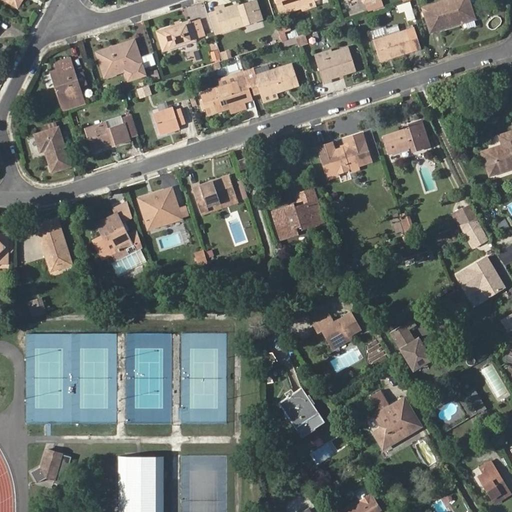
[(252,1),(258,20),(261,19),(256,0),(252,1)]
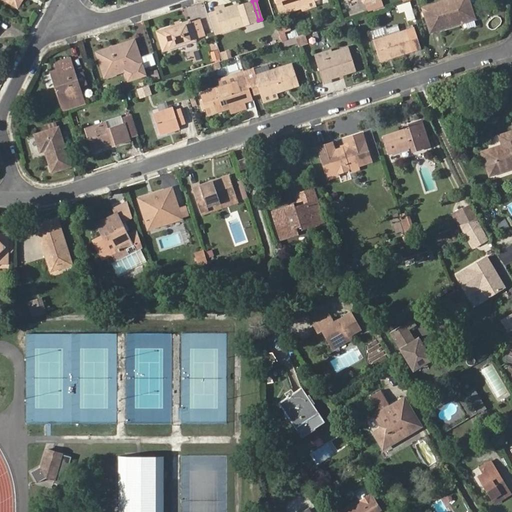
[(275,0),(278,7),(286,4),(287,8),(301,4),(313,0),(275,0)]
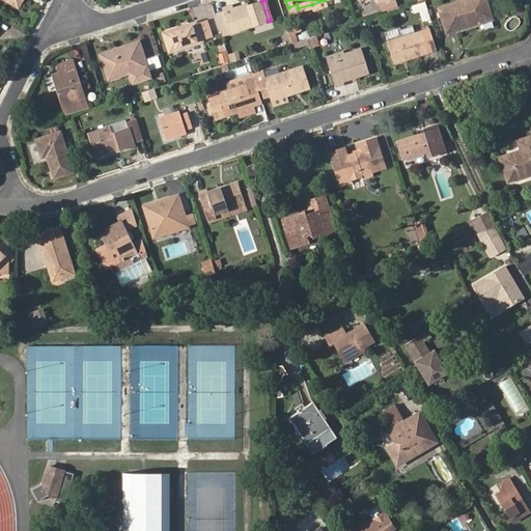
[(375,0),(376,1),(379,1),(382,10),(396,6),(394,0),(375,0)]
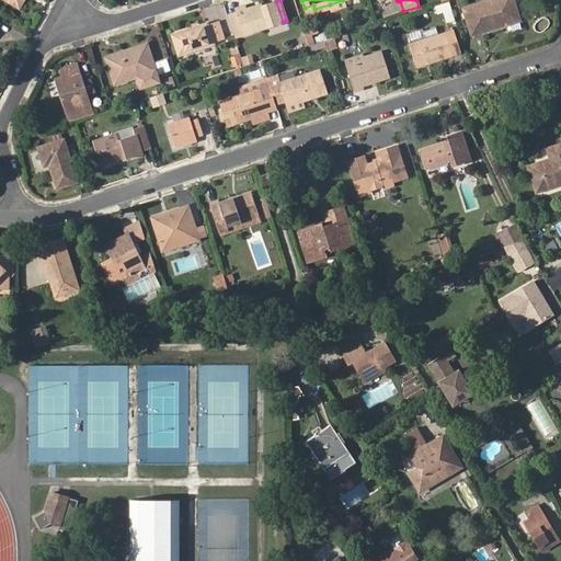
[(490,0),(465,8),(472,33),(519,19),(513,0),(490,0)]
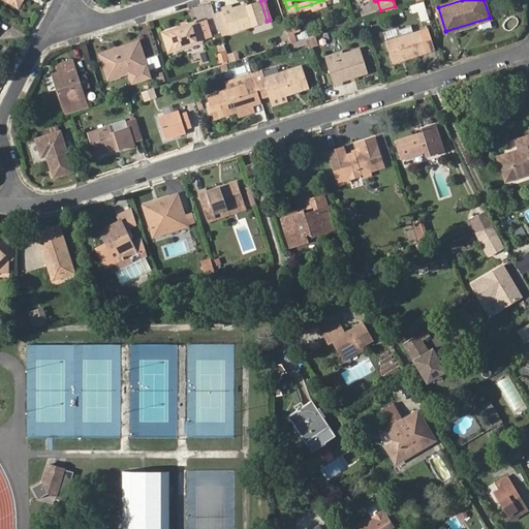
[(241,10),(240,7),(240,6),(231,8),(230,5),(222,8),(223,11),(216,13),(223,34),(267,21),(260,1),(247,6),(247,8),(241,10)]
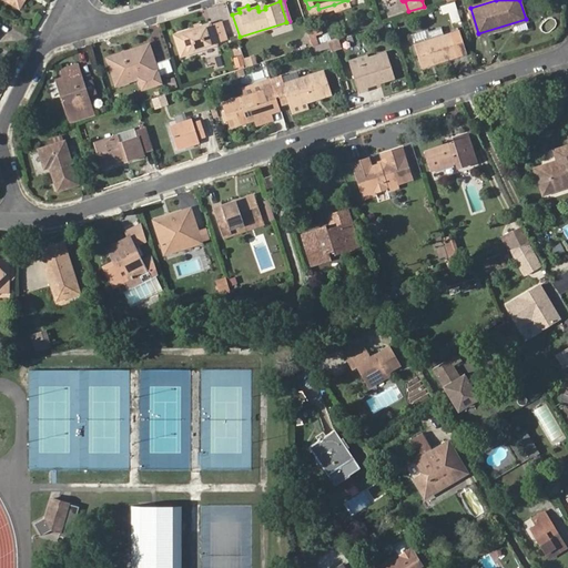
[(317,4),(308,8),(311,14),(335,8),(334,4),(318,9),(317,4)]
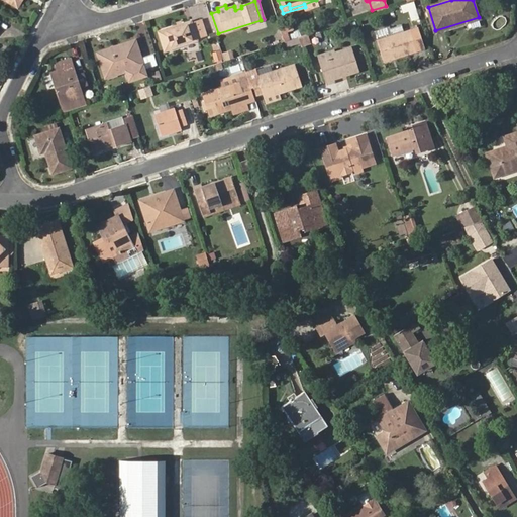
[(160,32),(166,50),(197,41),(197,40),(207,36),(202,19),(191,22),(160,32)]
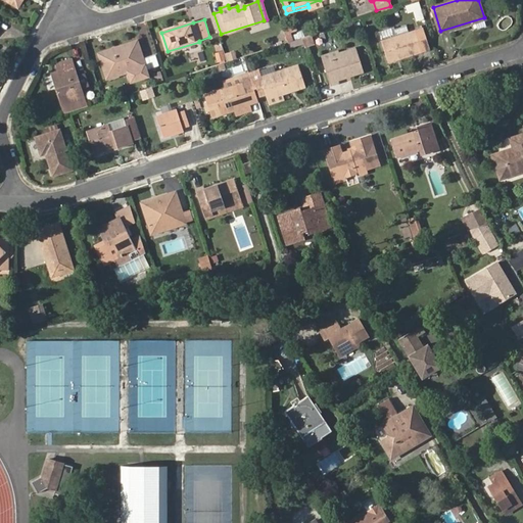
[(294,20),(282,24),(285,34),(297,30),(294,20)]
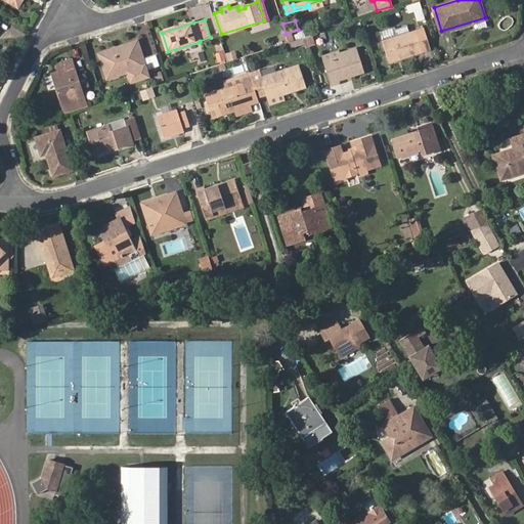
[(379,32),(389,60),(399,57),(400,59),(423,52),(431,49),(424,28),(398,37),(394,26),(379,32)]
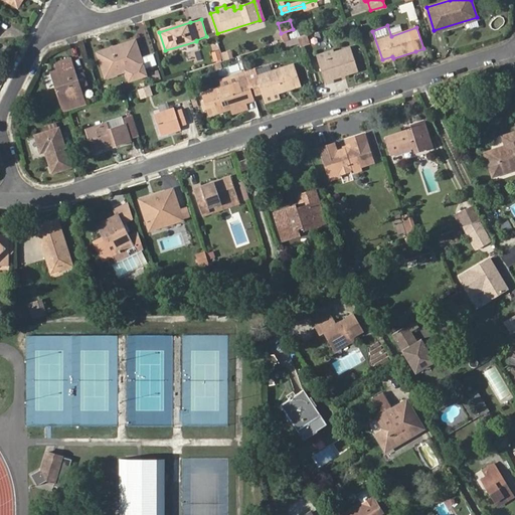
[(305,34),(298,37),(300,46),(308,43),(305,34)]
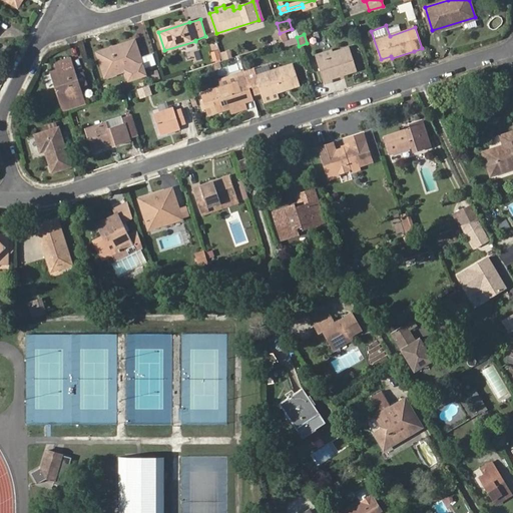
[(111,55),(100,59),(105,77),(125,71),(129,80),(145,75),(142,68),(139,58),(133,40),(113,47),(115,51),(113,54),(111,54),(111,55)]
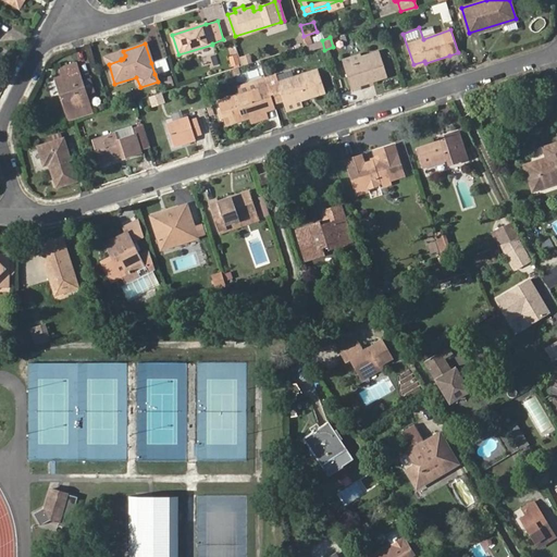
[(106,58),(109,64),(121,60),(121,59),(123,59),(125,56),(123,51),(106,58)]
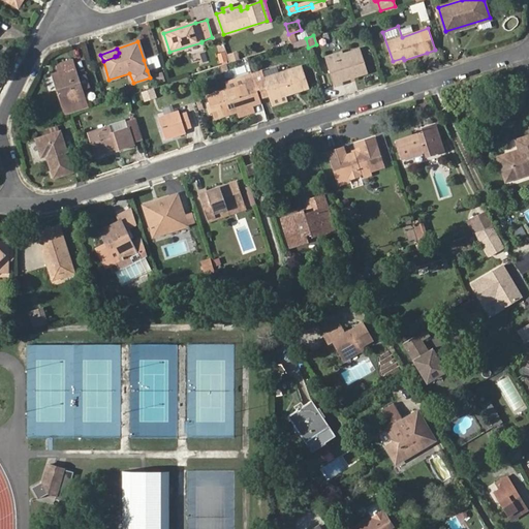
[(238,51),(226,53),(229,62),(240,60),(238,51)]
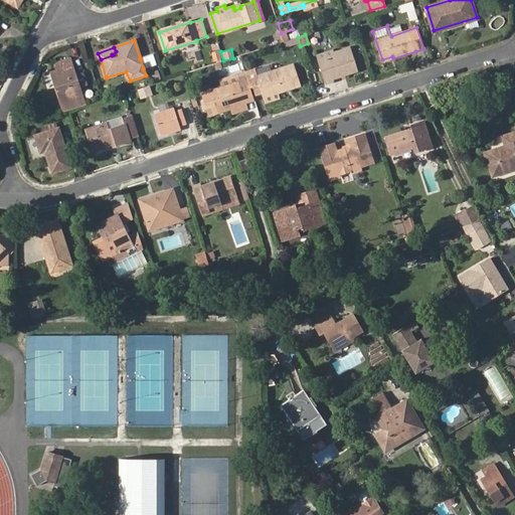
[(213,61),(221,60),(219,50),(211,51),(213,61)]
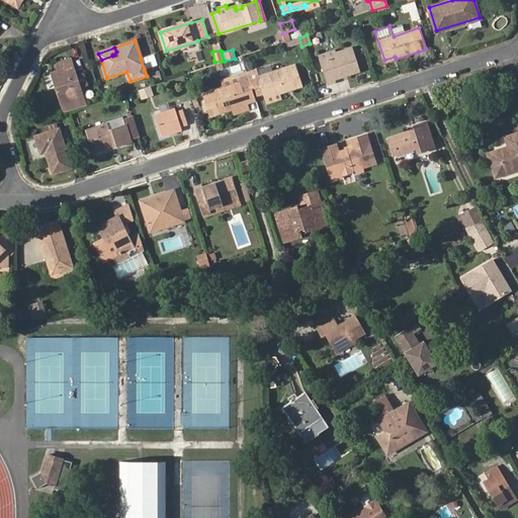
[(320,61),(328,84),(336,81),(335,79),(360,71),(353,51),(320,61)]
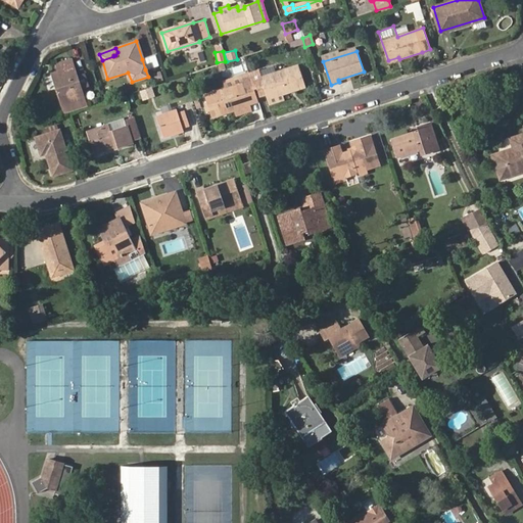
[(142,59),(145,69),(157,65),(153,55),(142,59)]
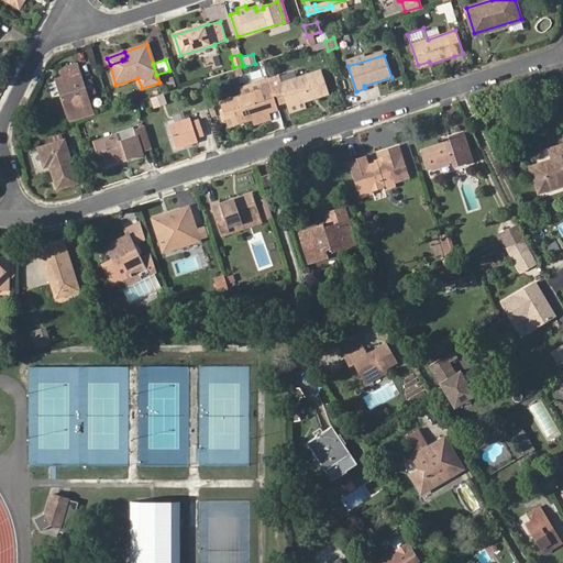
[(64,78),(61,79),(66,94),(62,95),(67,112),(72,122),(94,116),(87,95),(95,92),(91,80),(83,84),(77,65),(62,69),(64,78)]
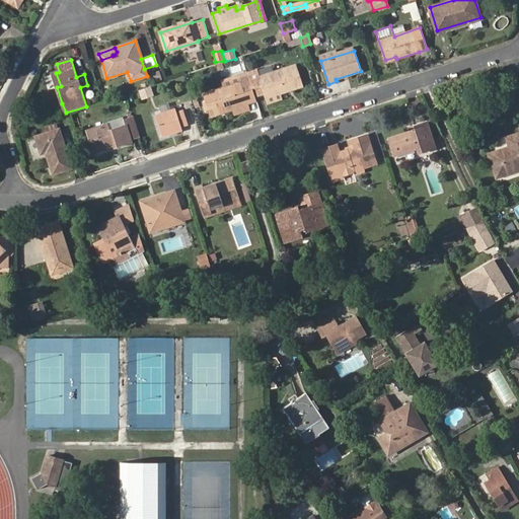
[(265,93),(267,98),(281,94),(288,91),(288,89),(291,87),(292,90),(302,87),(296,66),(260,78),(256,68),(247,72),(252,88),(255,87),(263,85),(265,93)]
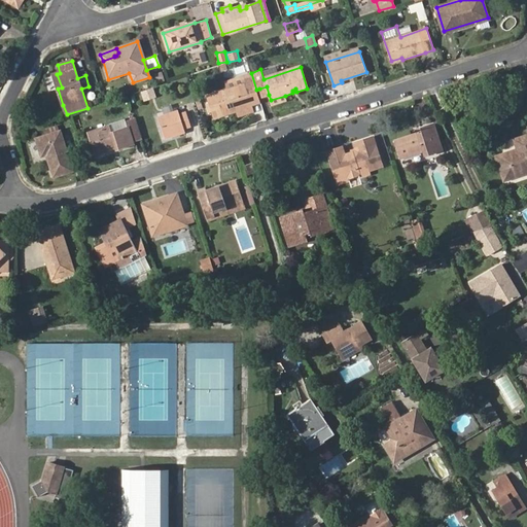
[(227,90),(207,97),(214,117),(224,114),(223,112),(227,111),(227,113),(237,110),(251,106),(250,102),(259,99),(256,90),(251,73),(224,81),(227,90)]
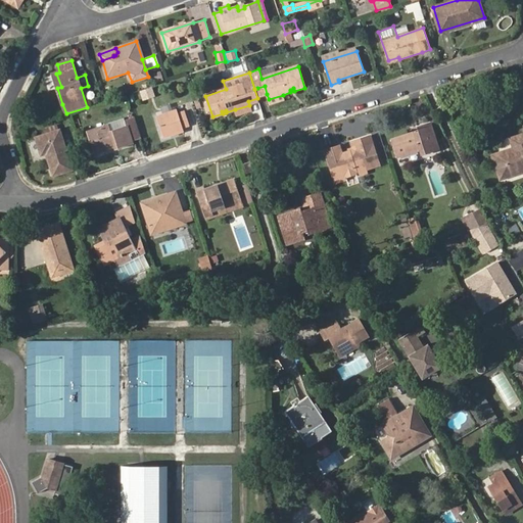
[(265,86),(257,88),(260,96),(267,94),(265,86)]
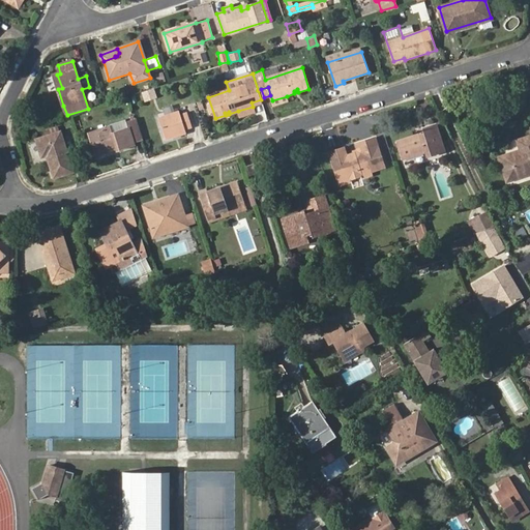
[(143,101),(156,97),(153,88),(141,92),(143,101)]
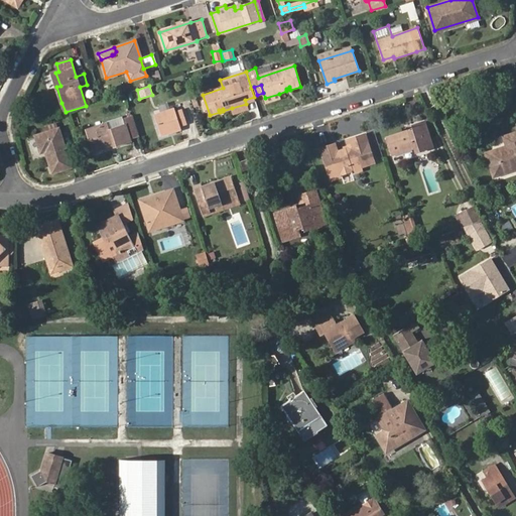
[(279,94),(265,98),(267,103),(280,98),(279,94)]
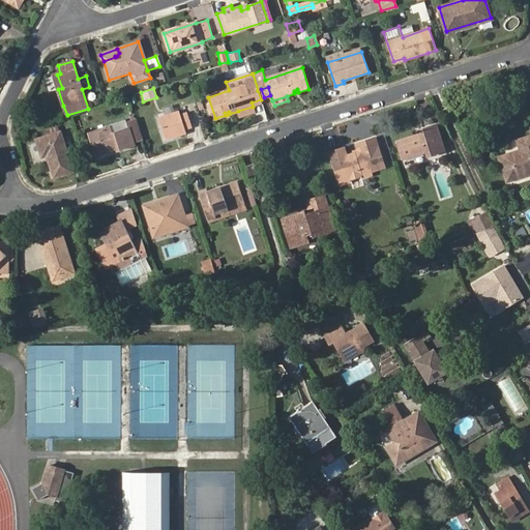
[(254,112),(253,107),(238,111),(239,116),(254,112)]
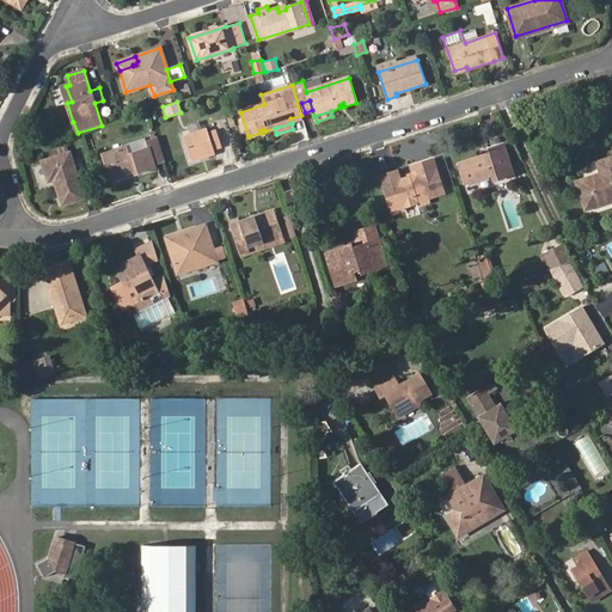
[(183,136),(191,161),(215,154),(213,150),(221,147),(215,130),(208,133),(206,129),(183,136)]
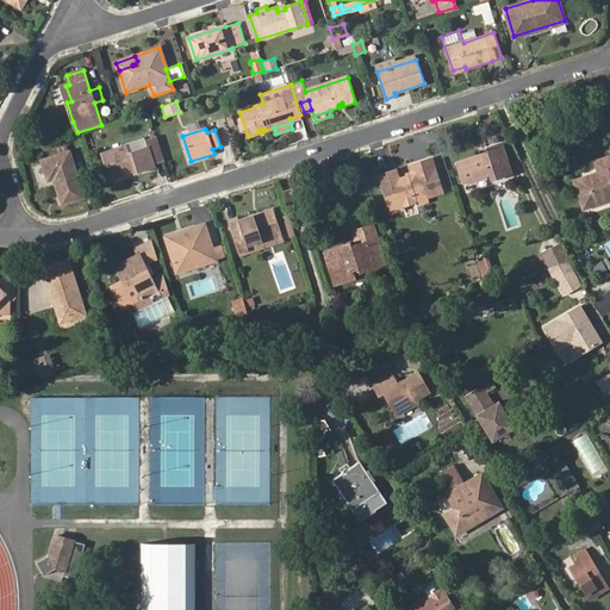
[(154,165),(166,162),(157,137),(147,141),(148,147),(129,153),(128,147),(103,155),(110,179),(130,173),(129,168),(134,167),(135,172),(136,175),(156,169),(154,165)]
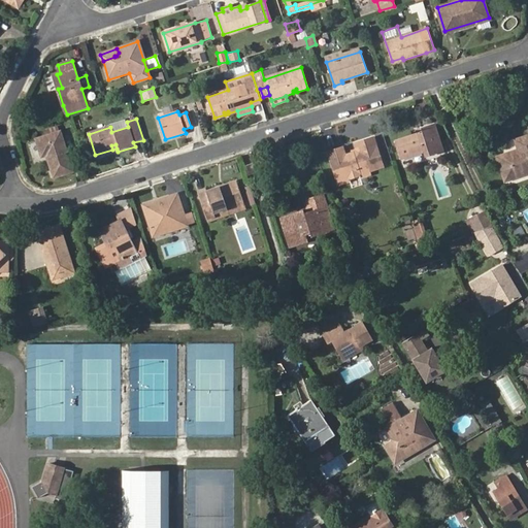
[(419,135),(396,142),(401,158),(424,151),(425,155),(442,150),(434,125),(417,130),(419,135)]
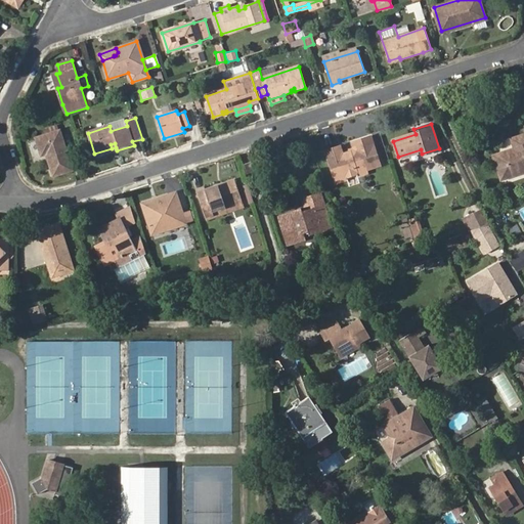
[(47,155),(54,176),(73,171),(59,131),(36,138),(42,156),(47,155)]
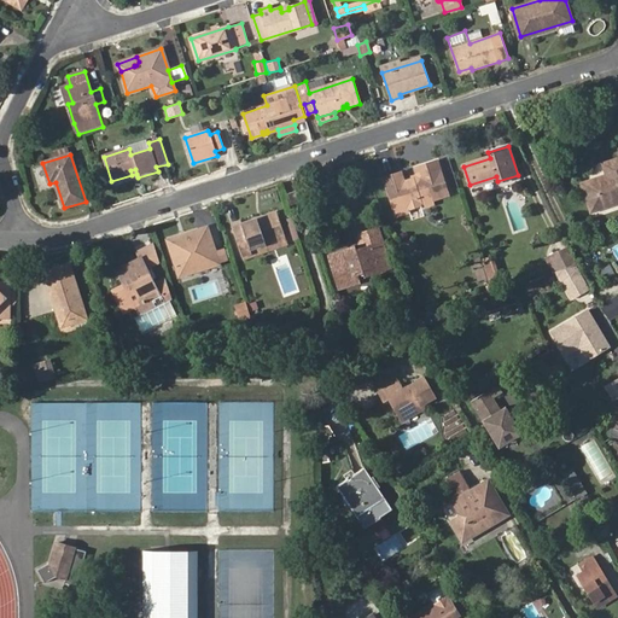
[(583,185),(592,211),(617,202),(617,159),(604,164),(607,176),(583,185)]
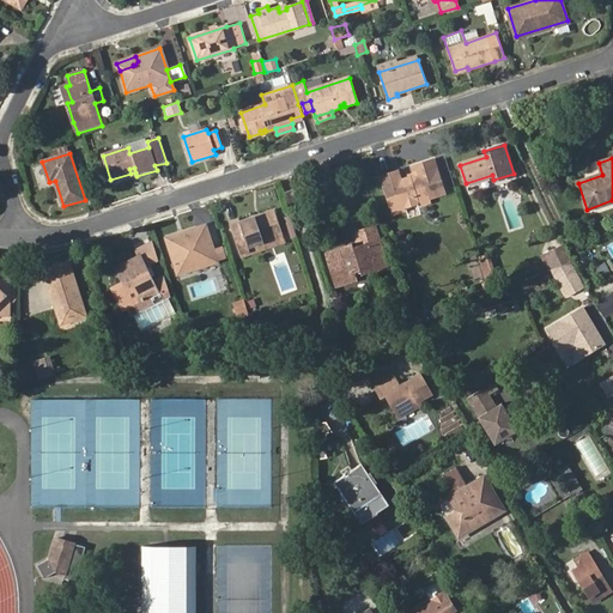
[(398,171),(381,177),(393,213),(406,208),(405,205),(416,201),(417,205),(444,196),(436,169),(400,181),(398,171)]
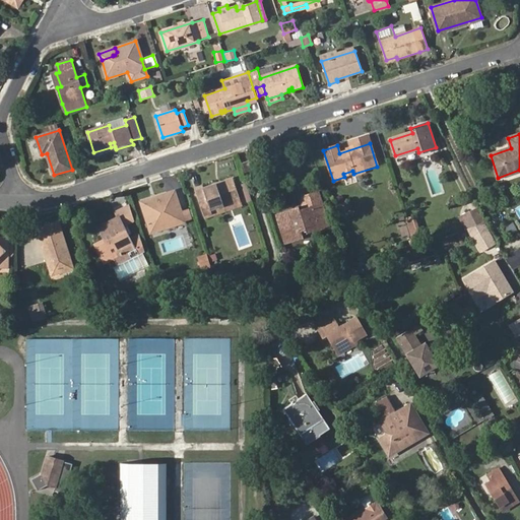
[(253,170),(250,160),(240,164),(243,173),(253,170)]
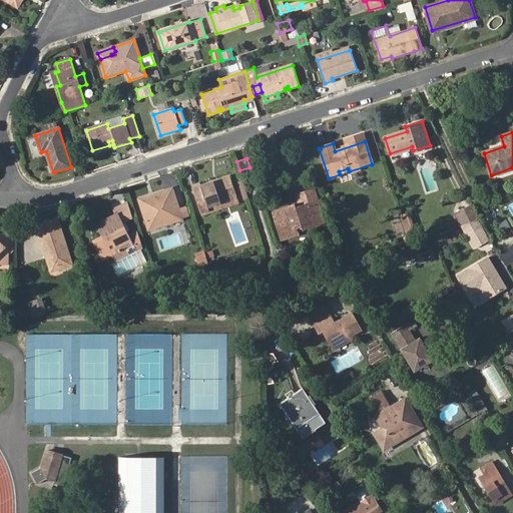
[(191,189),(200,212),(208,210),(206,205),(235,196),(228,177),(191,189)]
